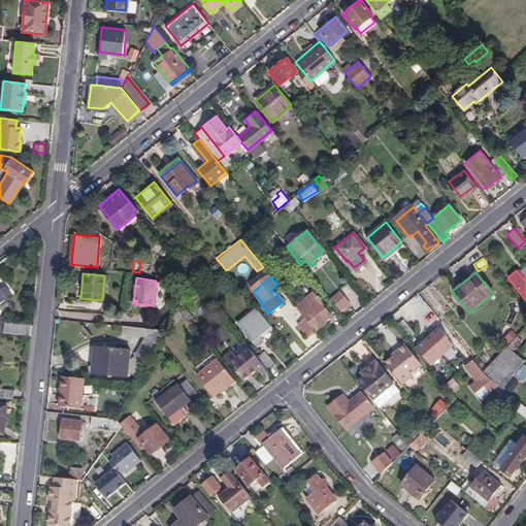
[(0,301),(8,295),(8,292),(4,287),(0,286),(0,301)]
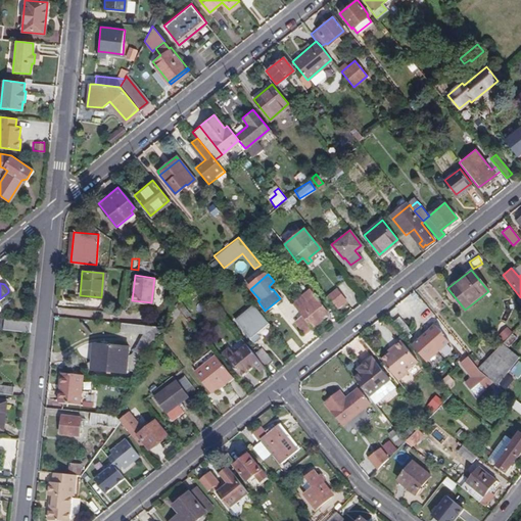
[(299,314),(311,327),(319,320),(317,318),(326,312),(308,288),(290,302),(299,314)]
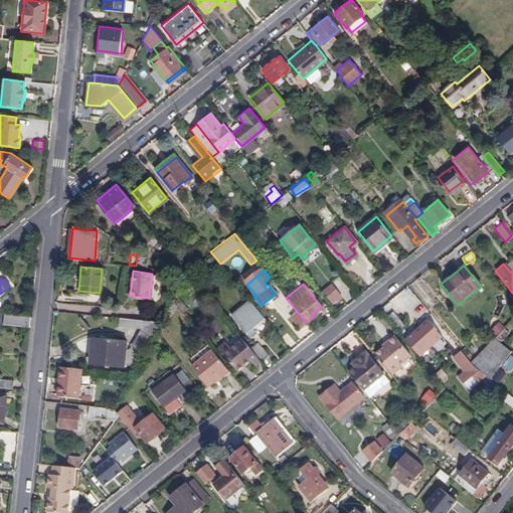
[(329,302),(338,294),(330,284),(320,292),(329,302)]
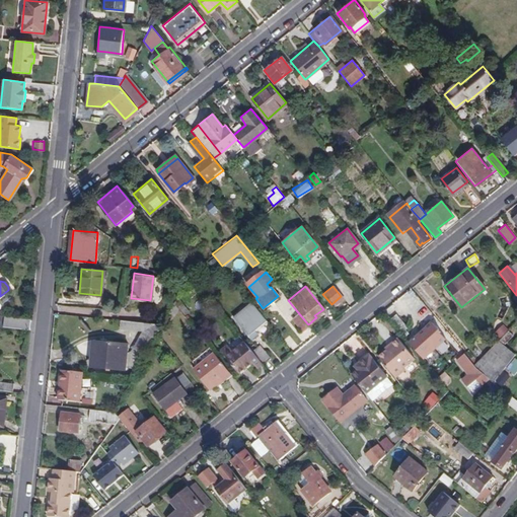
[(341,296),(331,304),(333,306),(343,298),(341,296)]
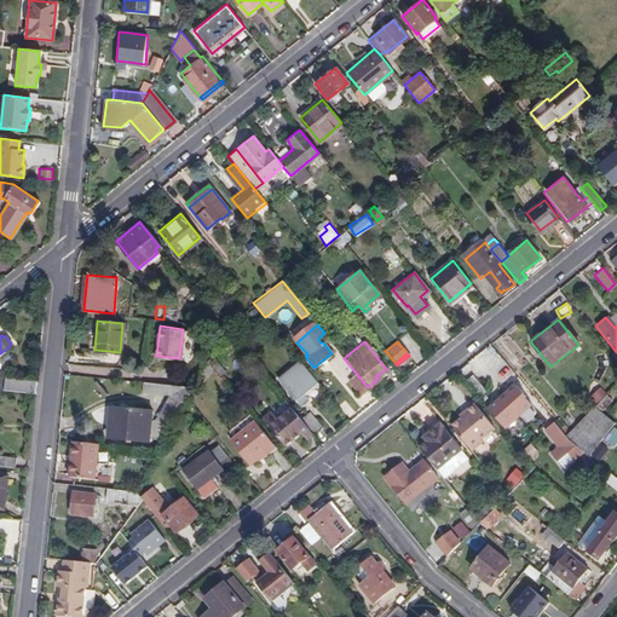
[(303,393),(317,382),(299,361),(277,378),(298,404),(305,397),(303,393)]
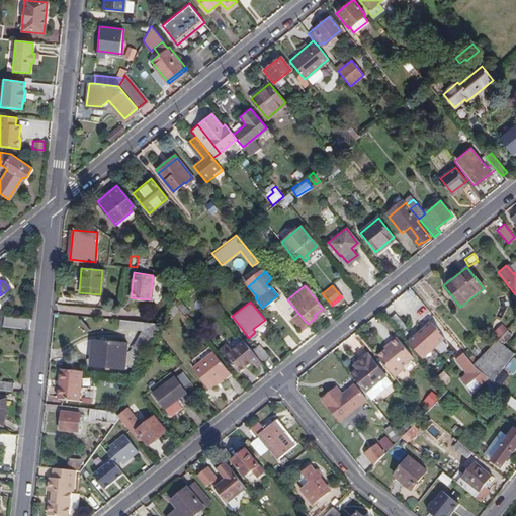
[(301,329),(308,324),(296,311),(290,316),(301,329)]
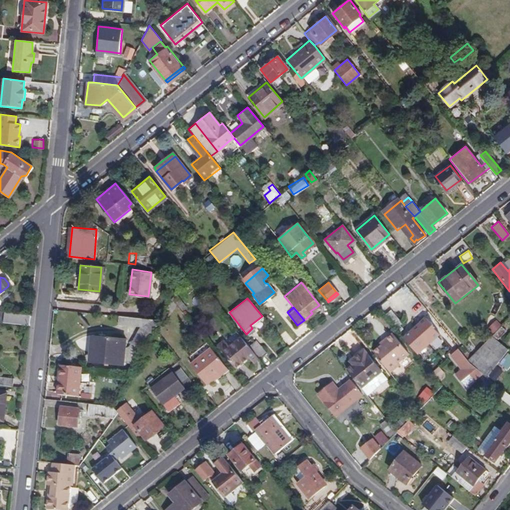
[(405,329),(389,310),(383,315),(398,334),(405,329)]
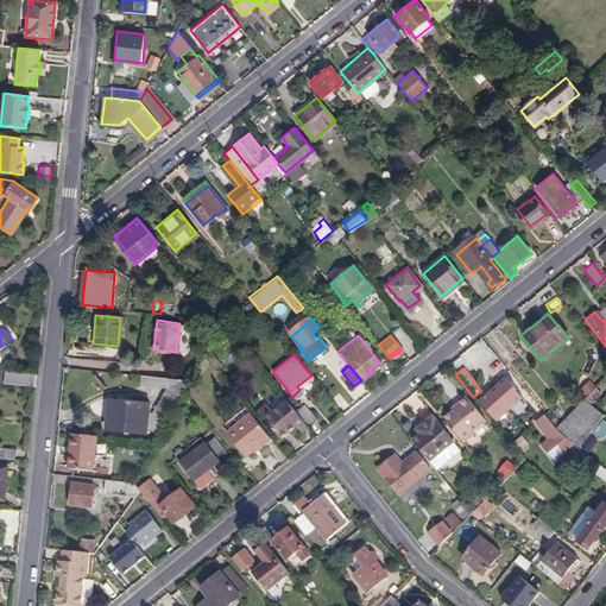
[(2,383),(33,385),(35,374),(4,372),(2,383)]
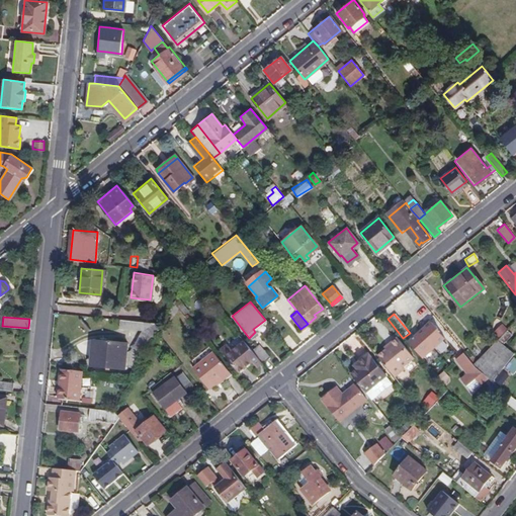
[(146,321),(119,319),(118,327),(142,329),(146,321)]
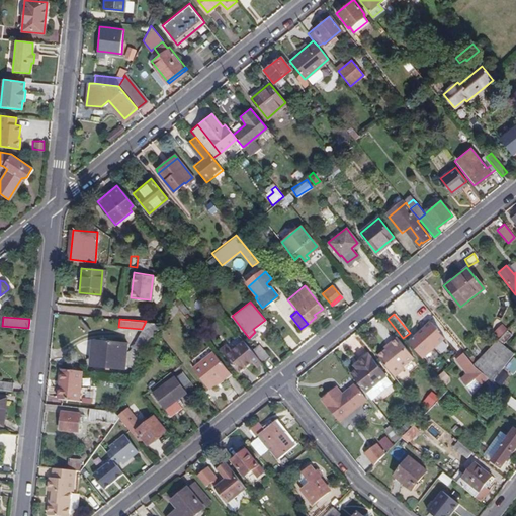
[(124,366),(137,366),(155,333),(161,323),(146,321),(142,329),(131,350),(126,351),(126,346),(117,345),(117,341),(93,340),(93,365),(124,367),(124,366)]
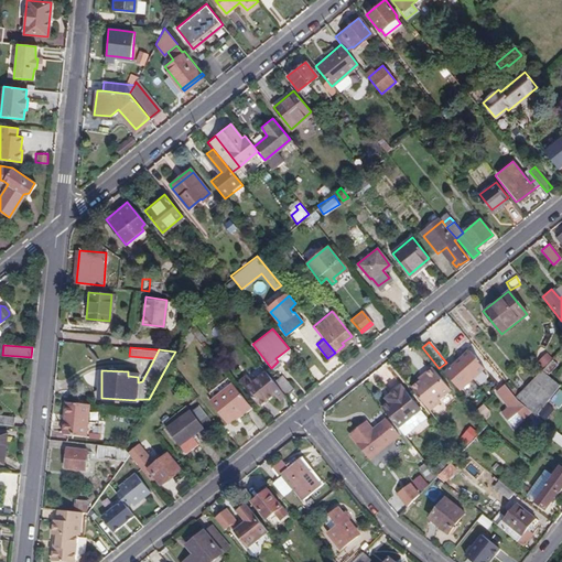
[(542,366),(551,356),(544,349),(536,359),(542,366)]
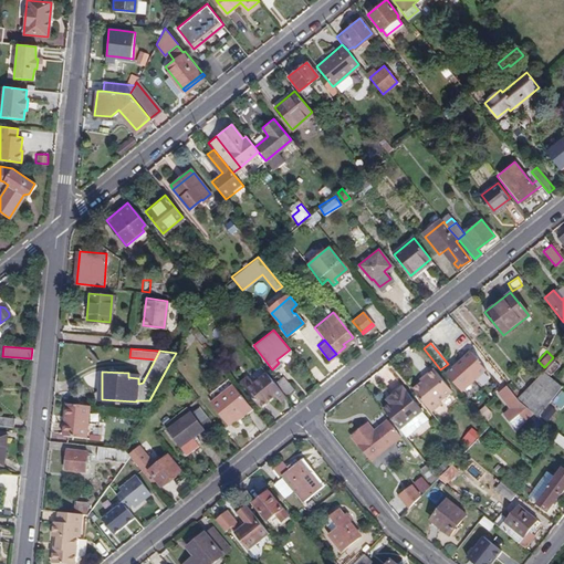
[(468,352),(445,374),(461,390),(482,369),(478,364),(479,363),(468,352)]
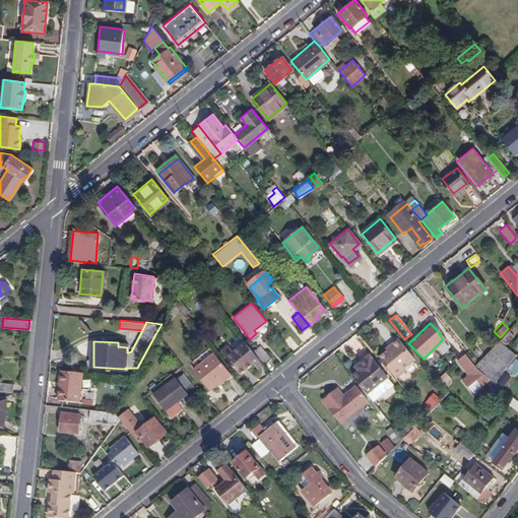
[(512,334),(508,331),(498,340),(503,344),(512,334)]
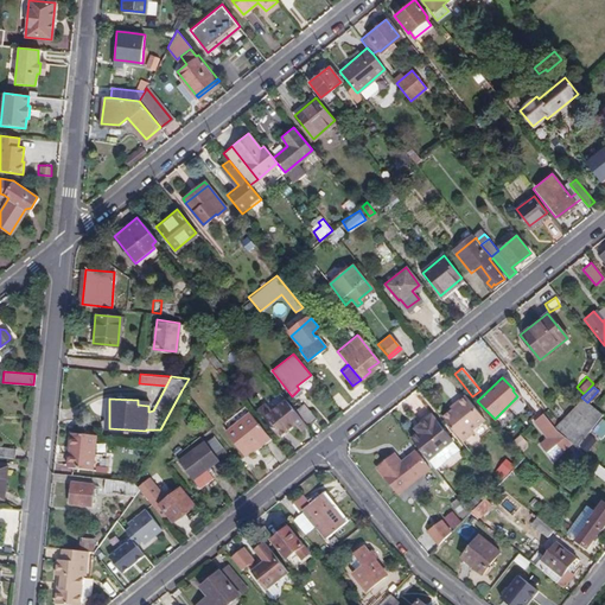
[(450,409),(440,418),(460,441),(471,433),(469,430),(482,420),(463,395),(454,402),(456,405),(450,409)]
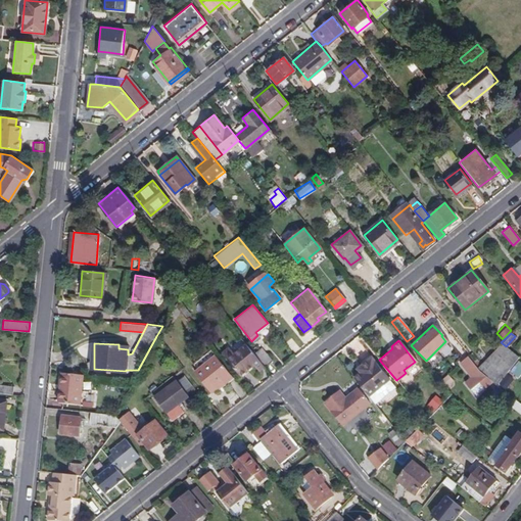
[(252,353),(245,344),(234,353),(228,347),(222,352),(240,376),(253,366),(257,371),(264,366),(252,353)]
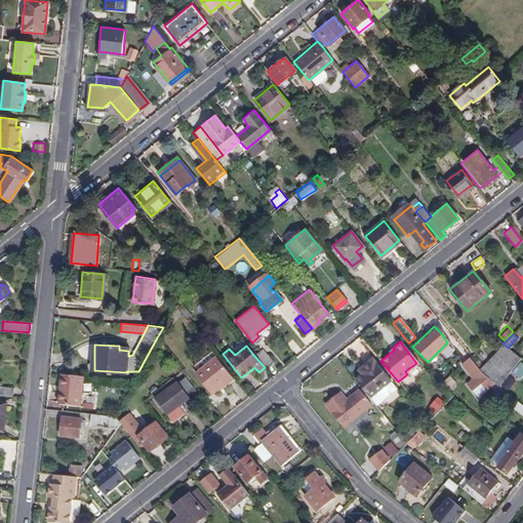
[(520,357),(508,348),(504,352),(513,359),(503,372),(506,374),(520,357)]
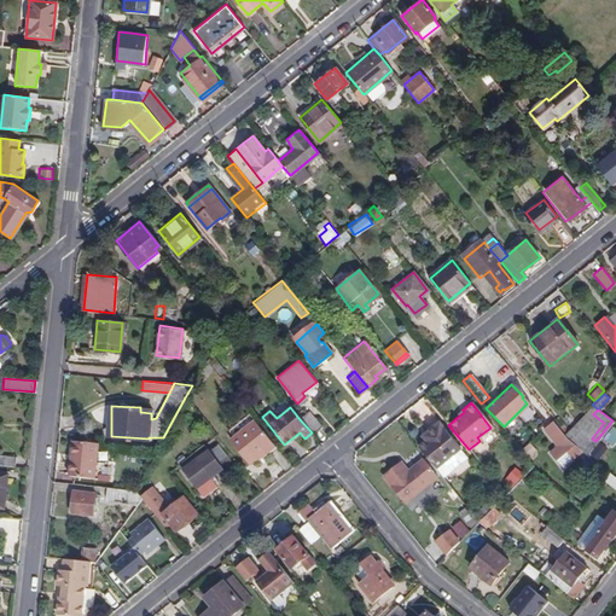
[(298,418),(312,433),(317,429),(304,413),(298,418)]
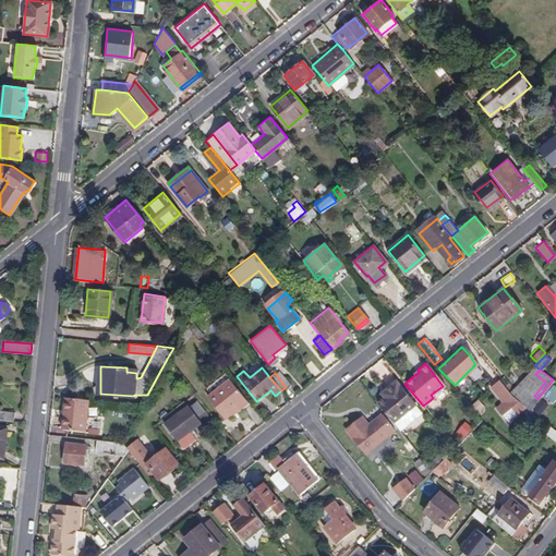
[(222,418),(245,399),(228,377),(206,396),(222,418)]
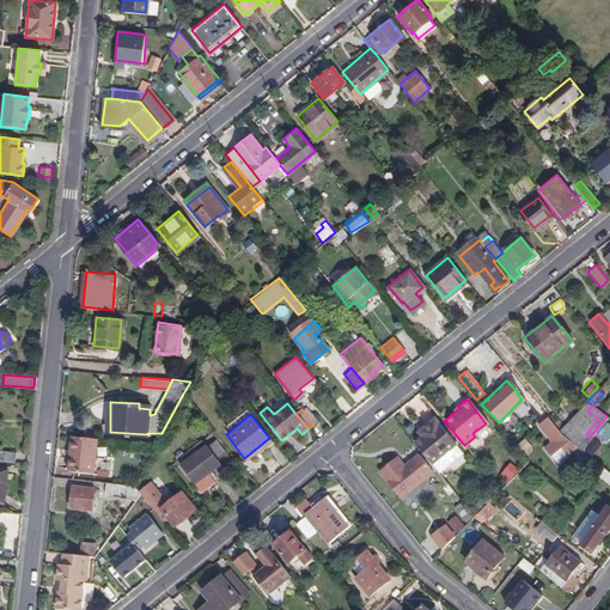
[(425,432),(413,441),(413,443),(429,463),(453,444),(433,418),(422,427),(425,432)]
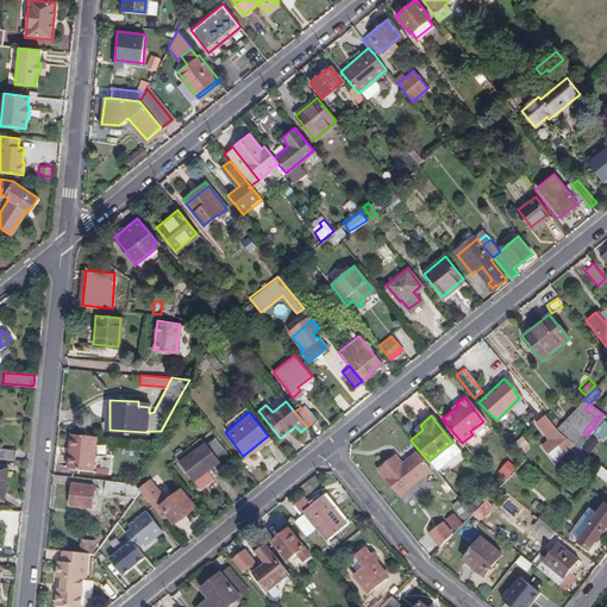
[(546,454),(562,440),(542,415),(532,423),(546,440),(539,445),(546,454)]
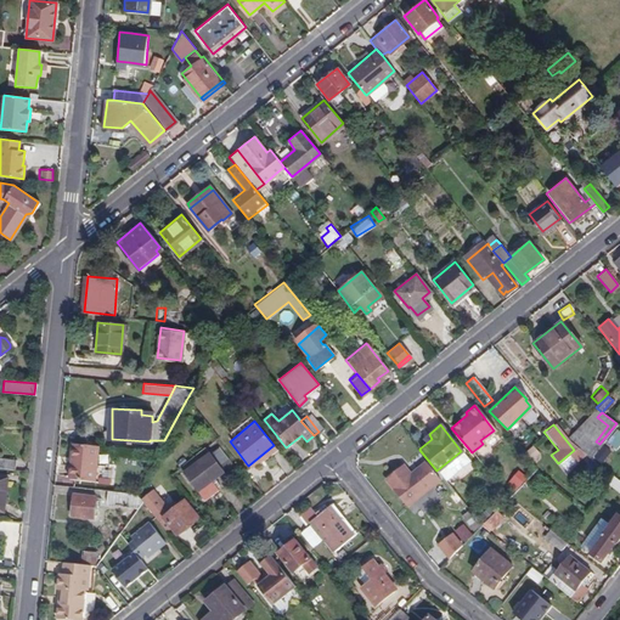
[(606,440),(616,447),(619,441),(619,429),(615,427),(606,440)]
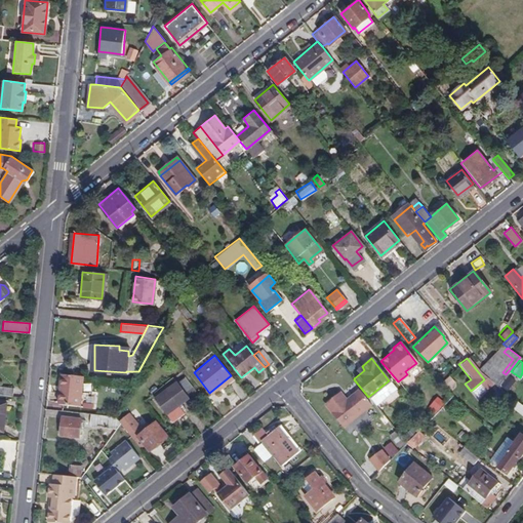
[(484,375),(497,386),(503,379),(489,368),(484,375)]
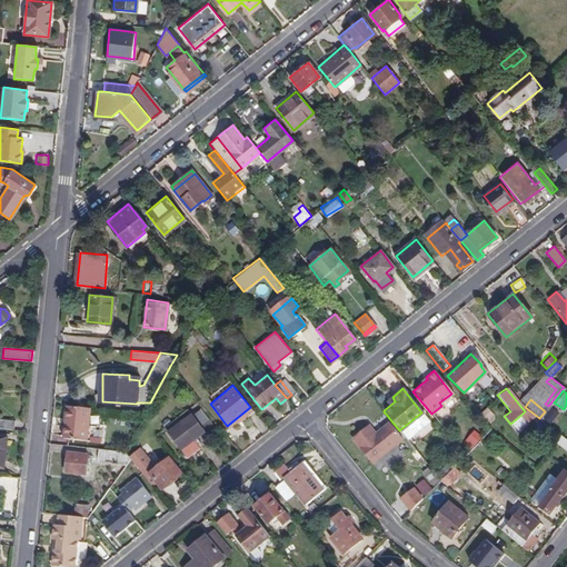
[(187,409),(202,429),(214,420),(198,400),(187,409)]
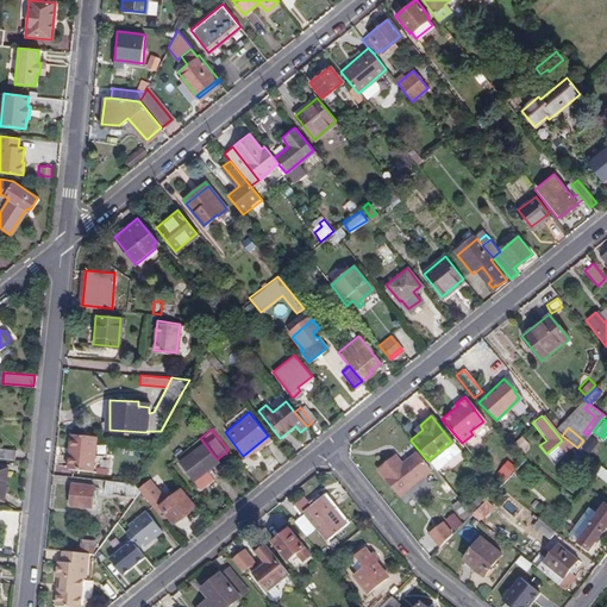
[(95,437),(72,433),(67,468),(92,470),(95,437)]
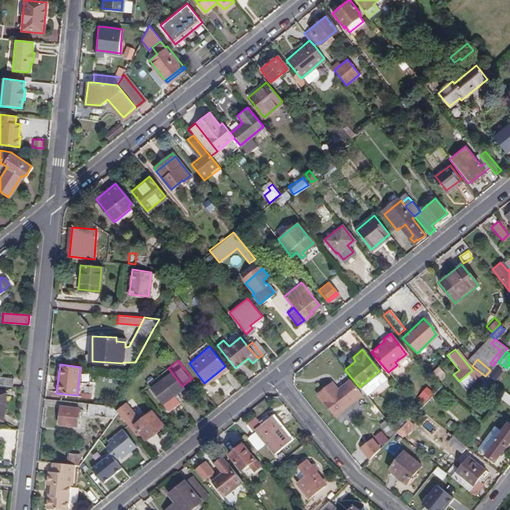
[(436,376),(443,372),(439,365),(432,369),(436,376)]
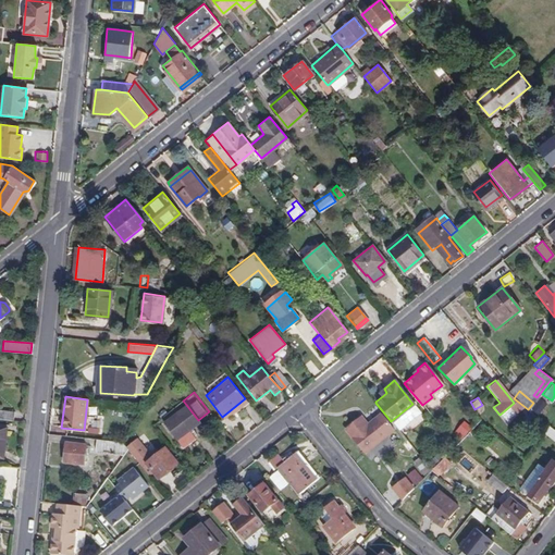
[(183,401),(161,418),(182,446),(194,438),(192,434),(195,432),(190,428),(198,421),(198,420),(183,401)]
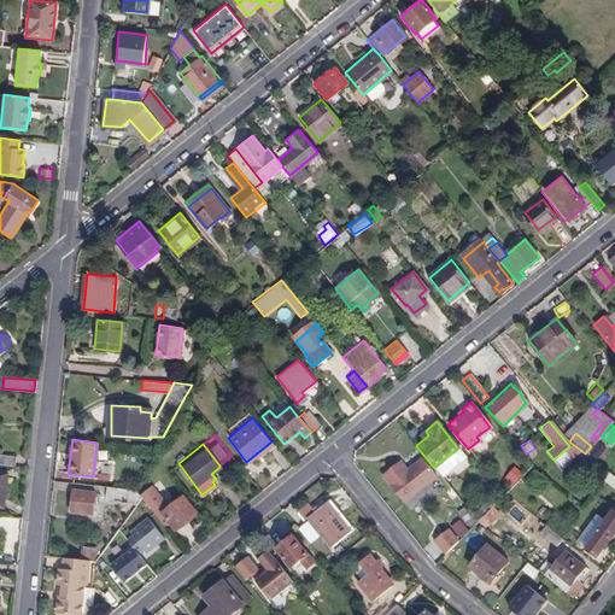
[(0,463),(11,466),(11,456),(0,454),(0,463)]
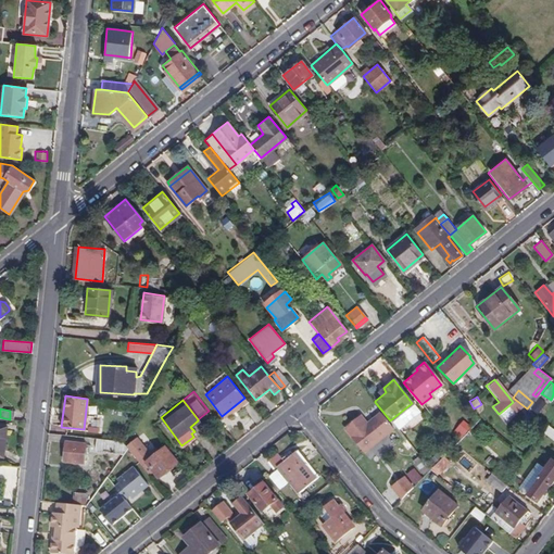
[(363,451),(392,427),(379,411),(368,419),(369,420),(366,423),(366,422),(359,414),(342,427),(363,451)]
